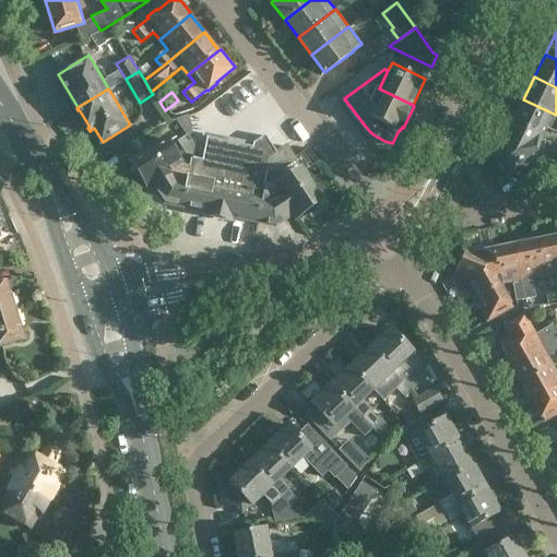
[(556,115),(523,99),(512,121),(544,135),(544,134),(548,127),(556,130),(556,115)]
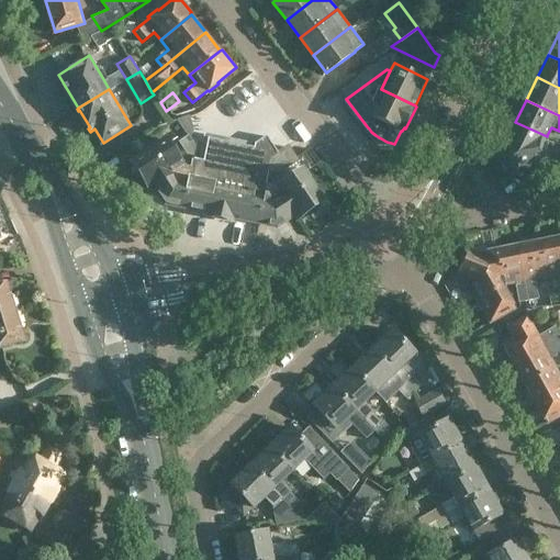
[(512,177),(519,171),(519,172),(522,170),(559,161),(559,148),(549,150),(547,135),(547,136),(515,122),(504,147),(502,148),(502,149),(495,155),(512,177)]
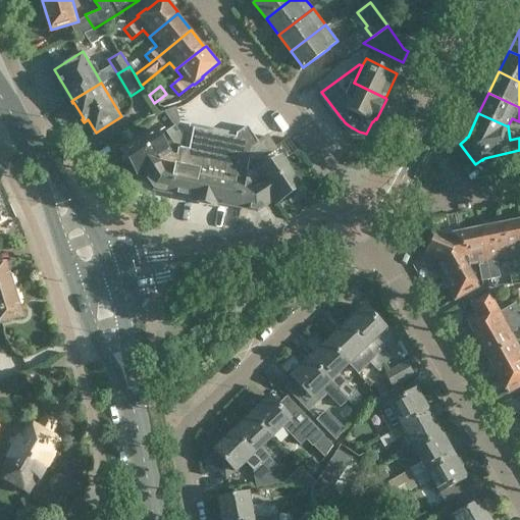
[(175,142),(182,143),(184,137),(176,126),(168,132),(175,142)]
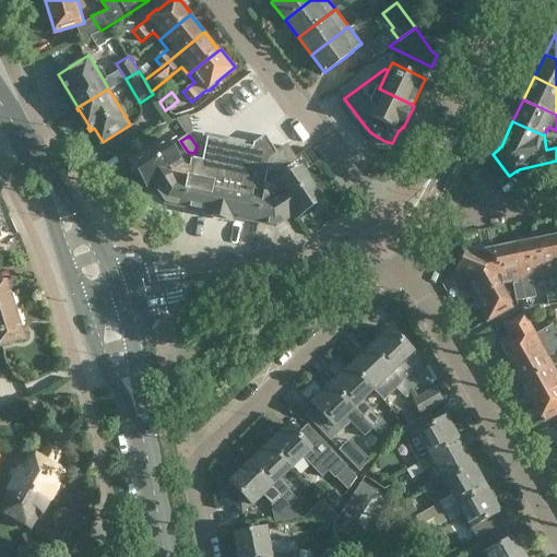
[(151,188),(154,186),(185,166),(166,138),(132,161),(135,165),(134,169),(138,175),(142,176),(151,188)]
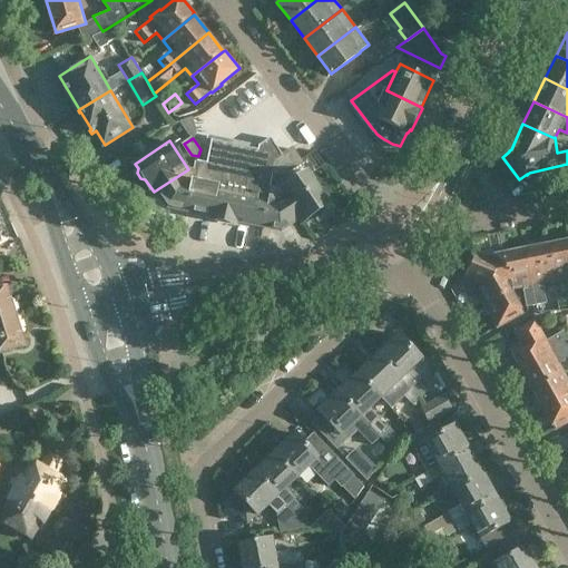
[(284,175),(303,162),(293,148),(274,160),(272,173),(284,175)]
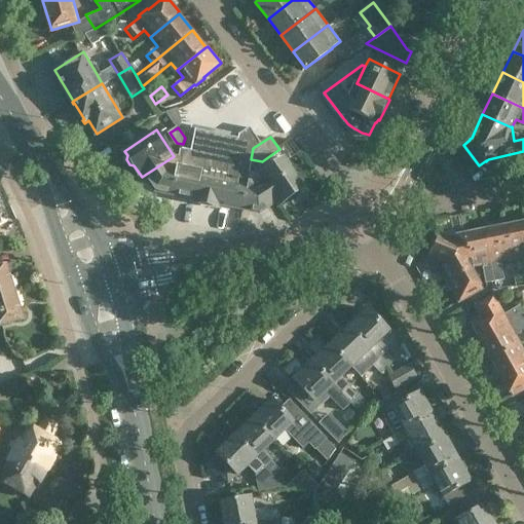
[(174,156),(145,175),(155,190),(174,194),(174,193),(196,198),(196,200),(219,206),(220,202),(242,208),(249,173),(250,173),(252,162),(183,148),(181,157),(174,156)]
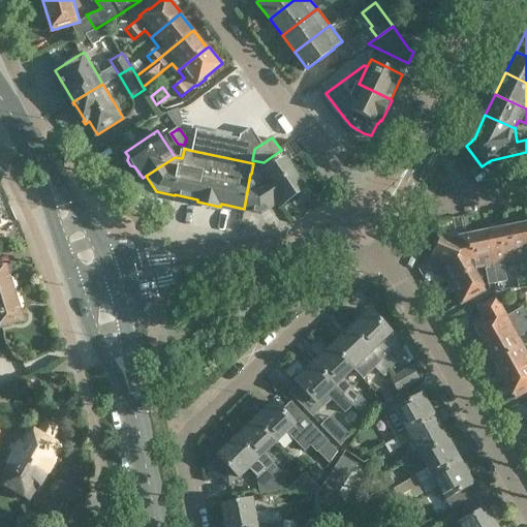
[(306,189),(286,158),(272,167),(292,198),(296,198),(302,195),(302,191),(306,189)]
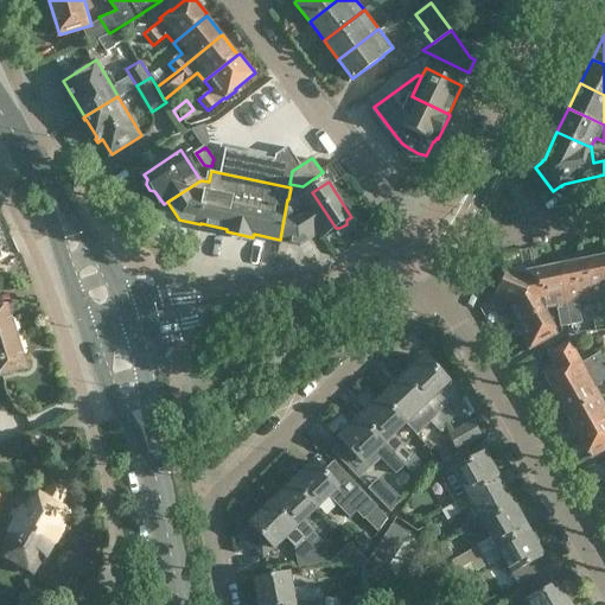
[(319,233),(322,236),(336,228),(312,192),(299,202),(288,199),(287,199),(280,240),(300,244),(319,233)]
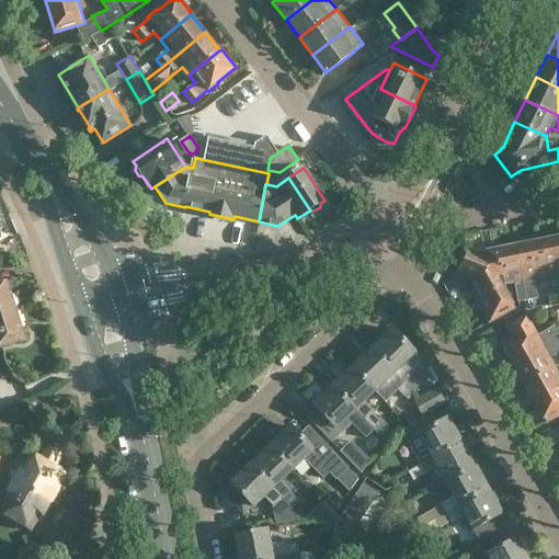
[(547,274),(558,272),(558,236),(540,240),(547,274)]
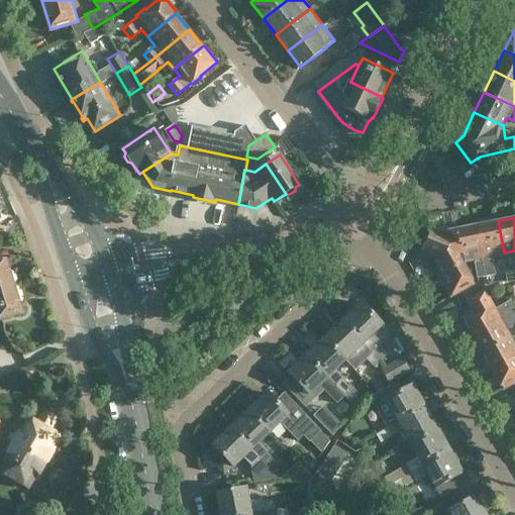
[(497,275),(493,254),(504,252),(498,221),(478,225),(488,277),(497,275)]
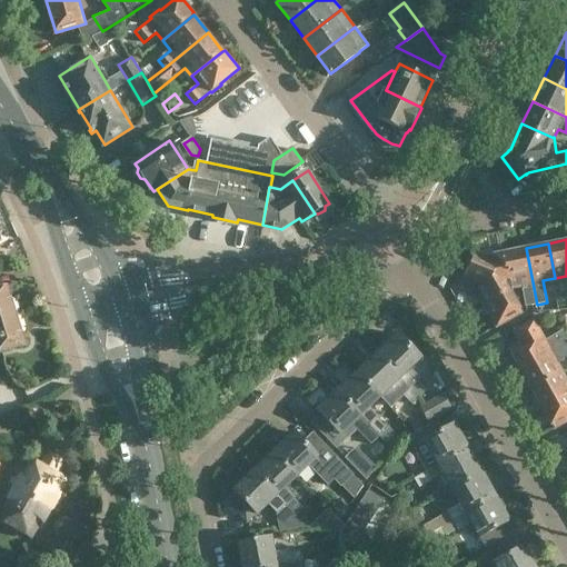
[(511,287),(523,285),(527,307),(537,305),(526,248),(504,252),(511,287)]
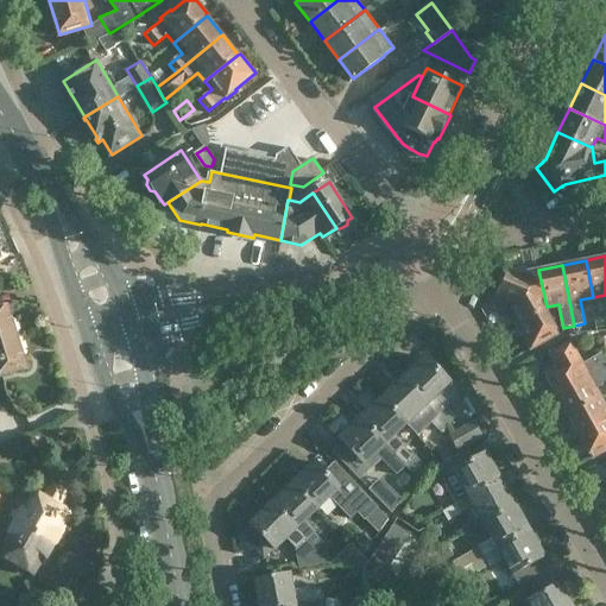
[(545,310),(547,307),(538,270),(524,272),(524,273),(519,275),(509,270),(497,296),(492,300),(499,314),(510,308),(519,326),(545,310)]
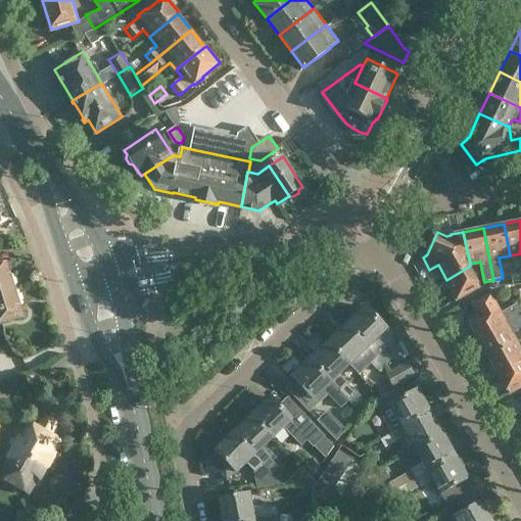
[(0,265),(0,293),(15,289),(14,287),(15,283),(13,277),(10,275),(7,264),(0,265)]
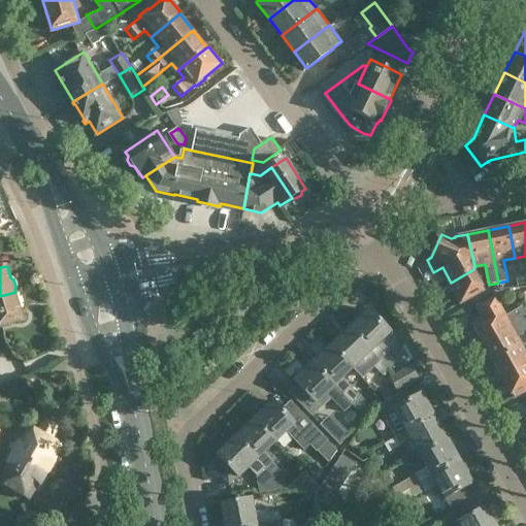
[(473,269),(451,283),(462,301),(485,289),(473,269)]
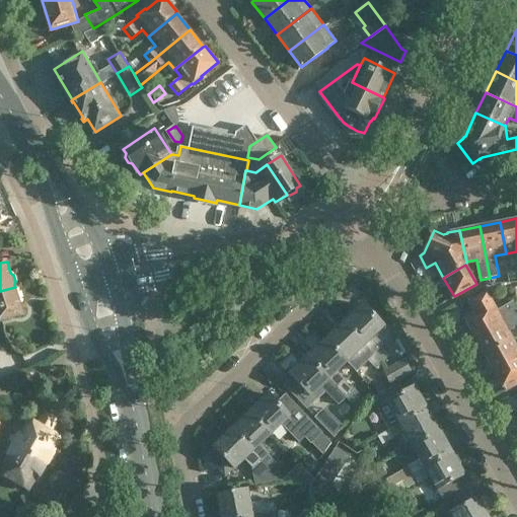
[(18,291),(15,289),(15,287),(0,291),(0,319),(23,312),(19,301),(20,297),(18,291)]
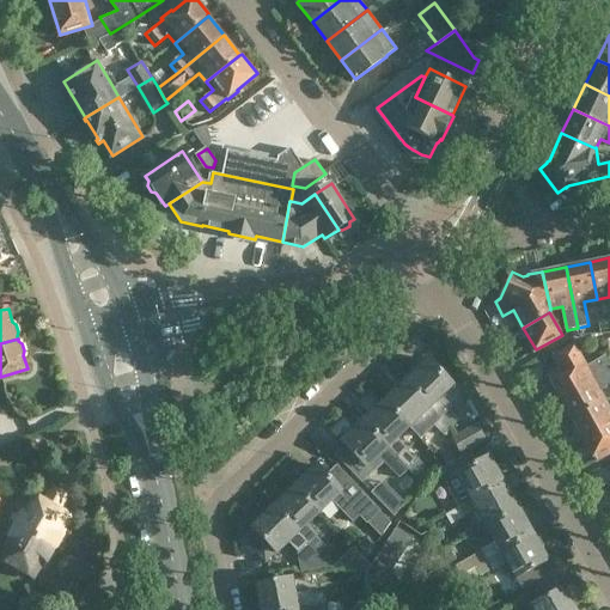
[(609,354),(587,366),(575,345),(554,355),(561,368),(549,374),(561,396),(609,368),(609,354)]
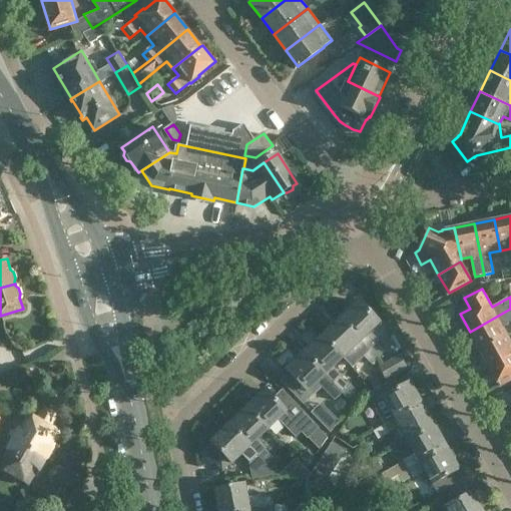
[(381,322),(360,300),(342,317),(362,339),(370,348),(371,348),(378,342),(381,339),(371,331),(381,322)]
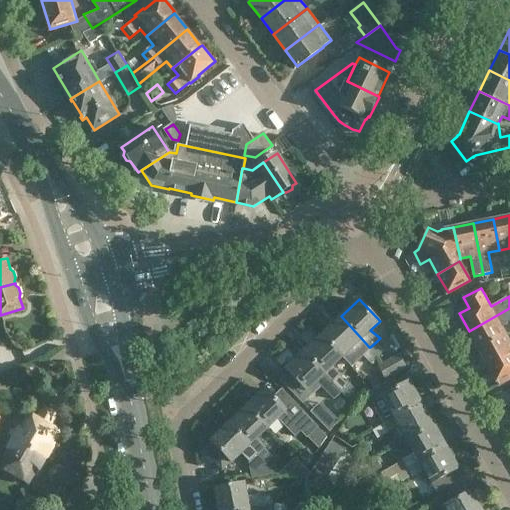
[(506,333),(502,326),(509,321),(509,308),(469,331),(479,349),(506,333)]
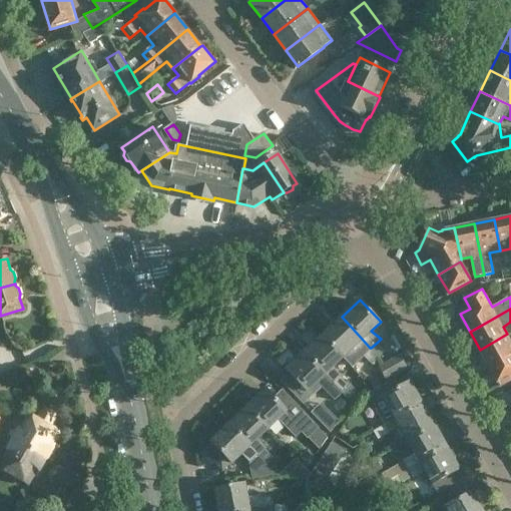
[(362,339),(342,317),(324,335),(344,356),(362,339)]
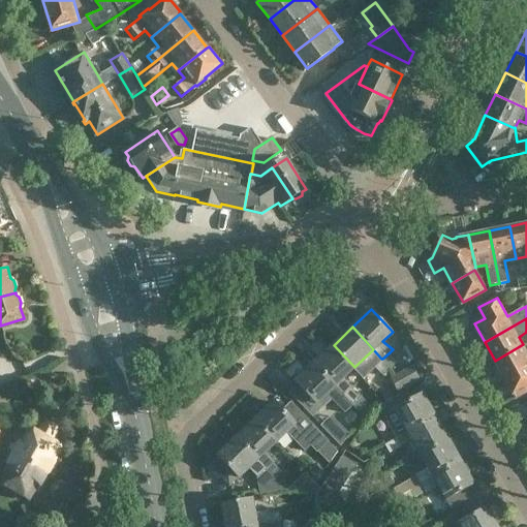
[(526,349),(523,344),(495,361),(505,378),(526,366),(526,349)]
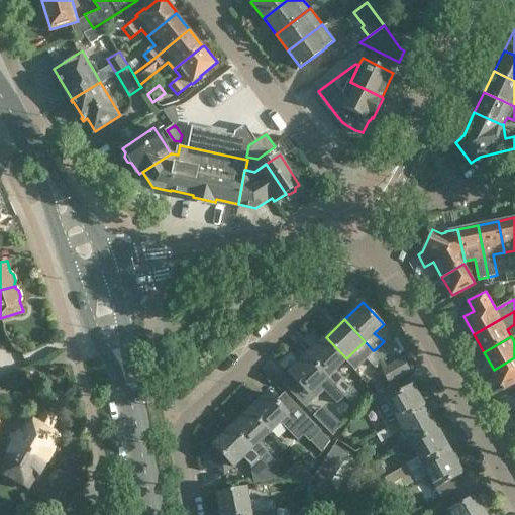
[(346,380),(336,369),(346,358),(326,337),(308,354),(347,396),(353,389),(345,381),(346,380)]
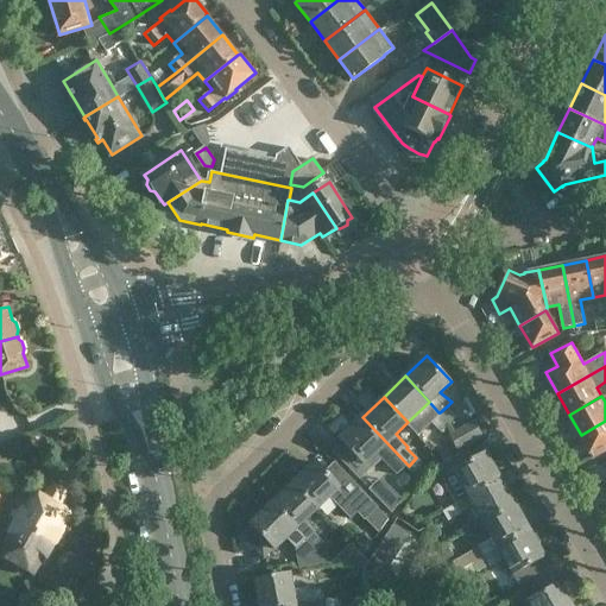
[(433,421),(442,430),(450,423),(458,416),(448,405),(440,412),(439,412),(431,420),(433,421)]
